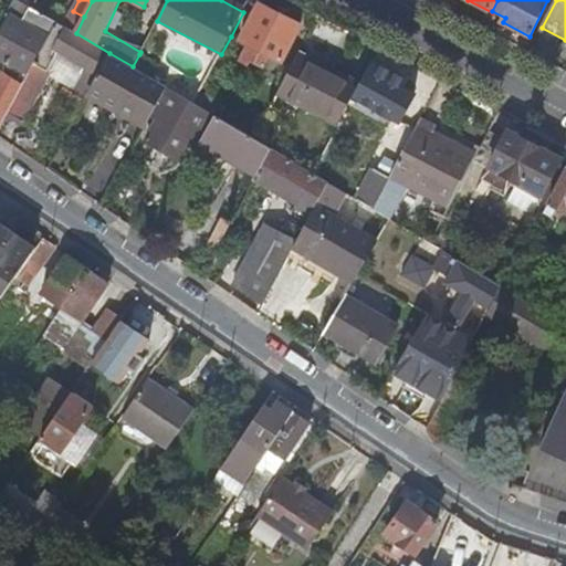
[(23,1),(13,18),(21,22),(30,6),(23,1)]
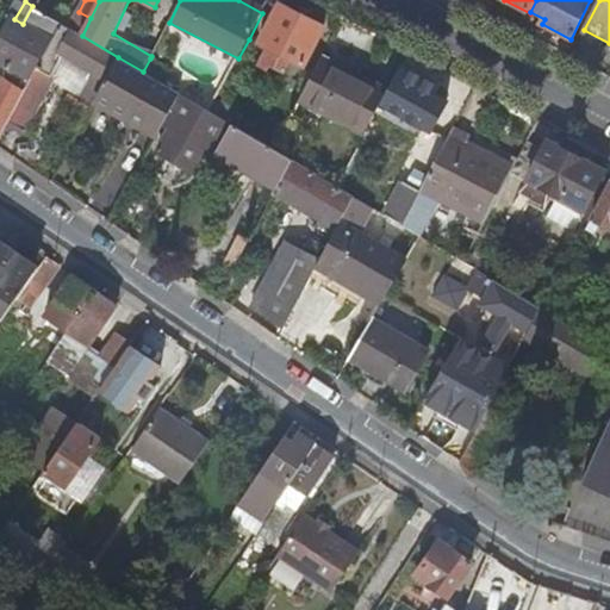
[(70,29),(79,12),(63,2),(54,19),(62,24),(70,29)]
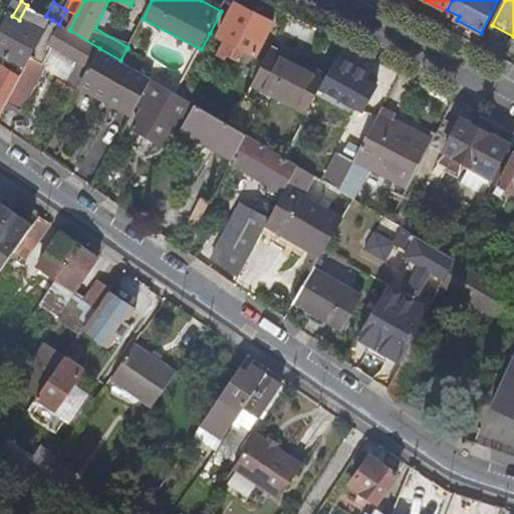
[(221,11),(210,33),(226,41),(217,58),(225,62),(227,58),(242,66),(249,54),(254,56),(271,23),(235,4),(232,9),(224,5),(221,11)]
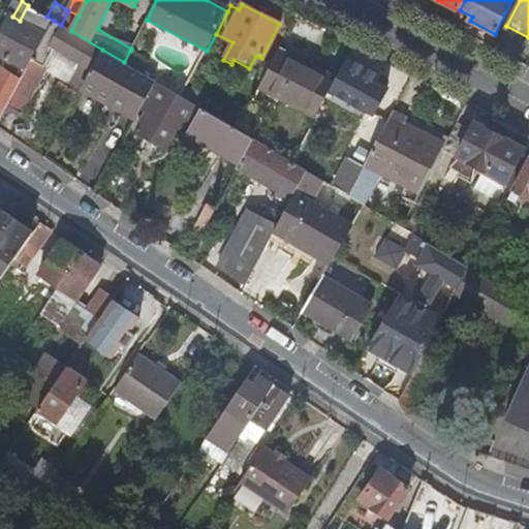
[(0,38),(0,53),(28,69),(29,68),(33,60),(54,21),(47,17),(28,5),(20,21),(12,17),(0,38)]
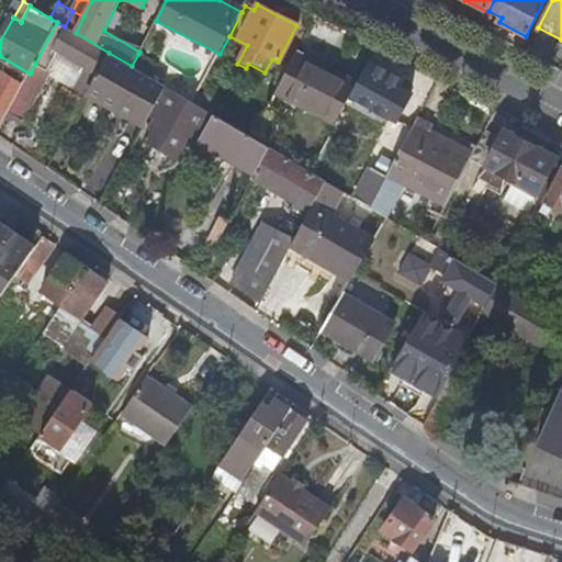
[(83,17),(72,11),(65,26),(76,33),(83,17)]
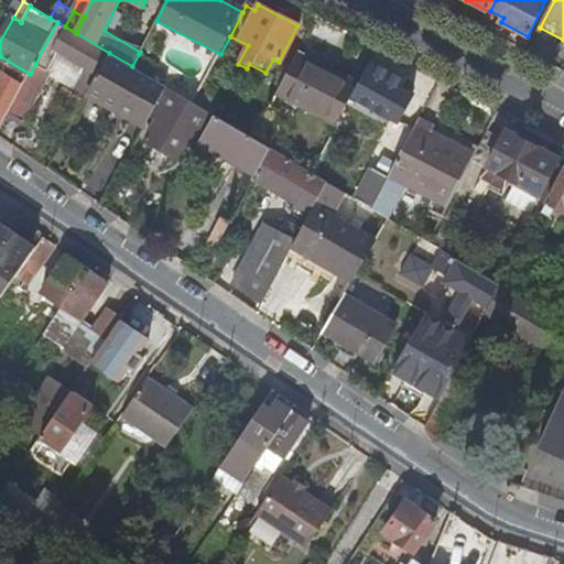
[(65,26),(57,22),(35,64),(49,71),(60,51),(99,74),(109,53),(76,33),(65,26)]
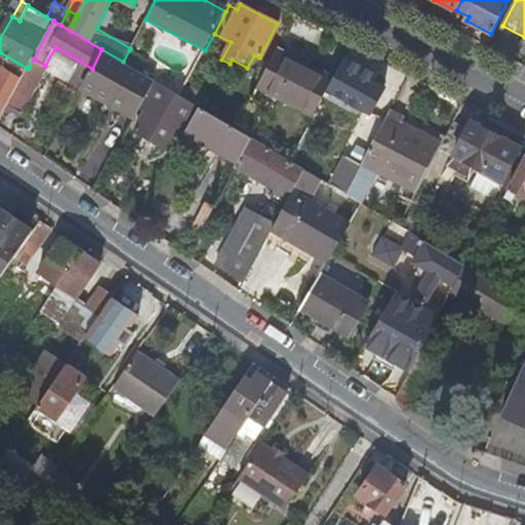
[(281,44),(257,89),(315,119),(337,75),(281,44)]
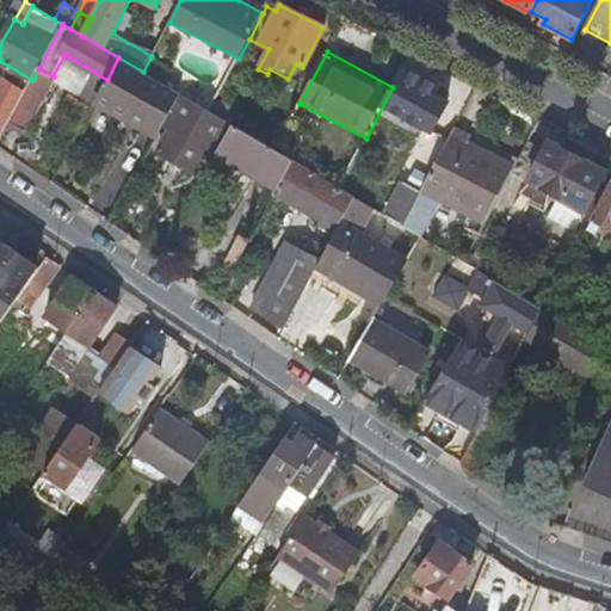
[(65,55),(53,76),(55,79),(54,82),(94,104),(97,99),(107,80),(65,55)]
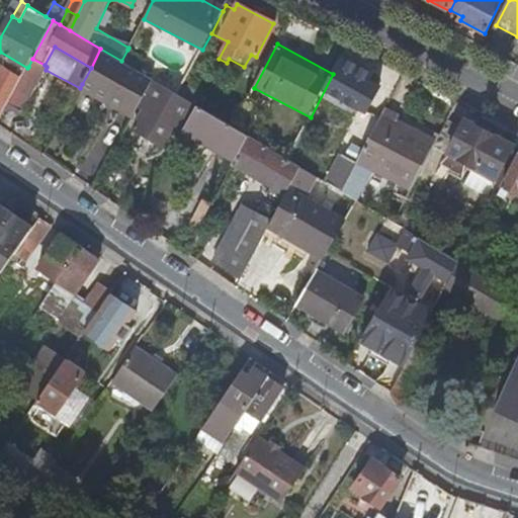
[(91,68),(82,84),(123,109),(120,113),(132,120),(147,90),(153,80),(141,73),(121,61),(100,49),(91,68)]
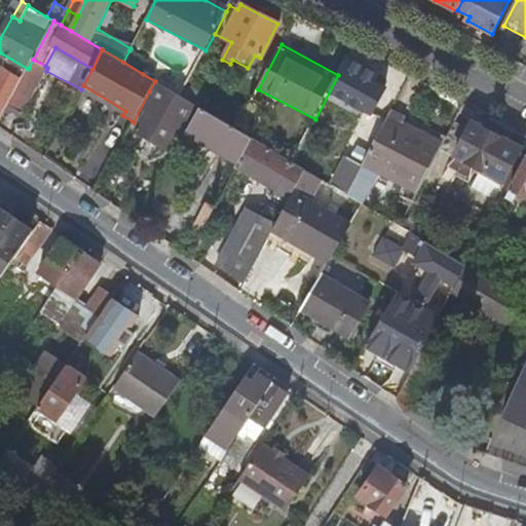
[(149,62),(129,50),(123,62),(143,74),(149,62)]
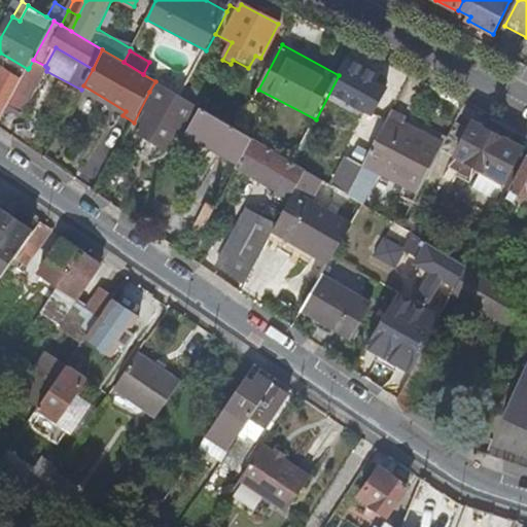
[(45,66),(33,60),(29,68),(35,71),(29,82),(37,88),(46,71),(47,68),(45,66)]
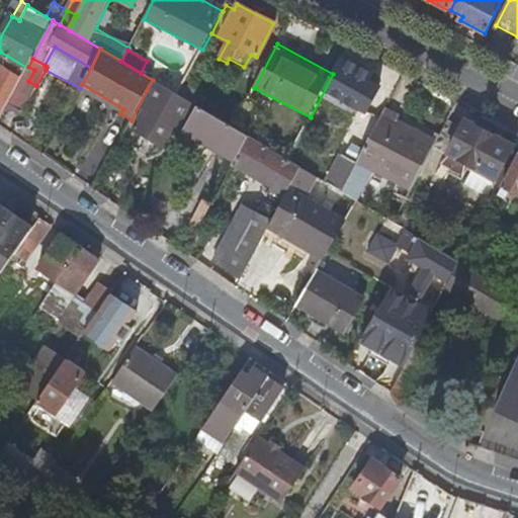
[(371,76),(345,62),(330,93),(363,111),(373,95),(365,90),(371,76)]
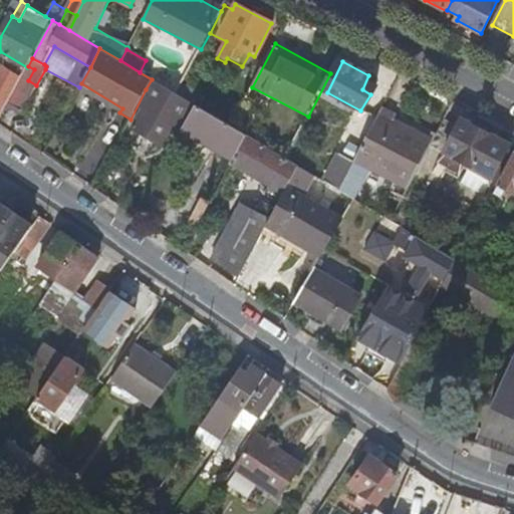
[(20,80),(9,102),(23,110),(36,85),(28,80),(34,69),(28,66),(27,67),(20,80)]
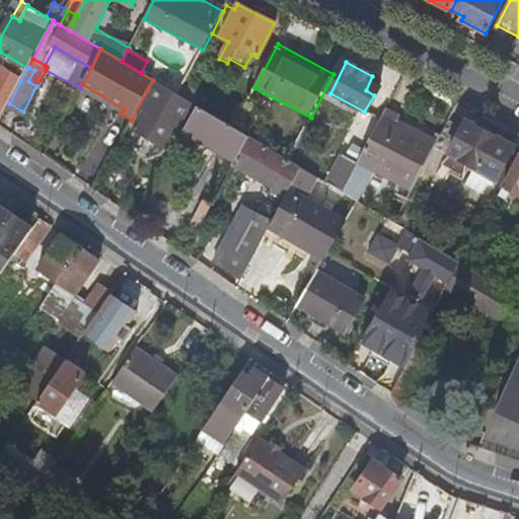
[(0,77),(0,120),(9,103),(20,81),(3,71),(0,77)]
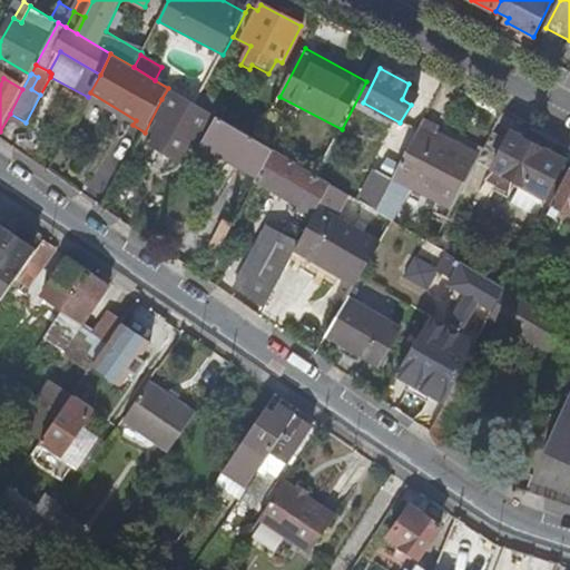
[(223,85),(210,78),(197,105),(210,112),(216,116),(244,133),(251,120),(215,100),(223,85)]
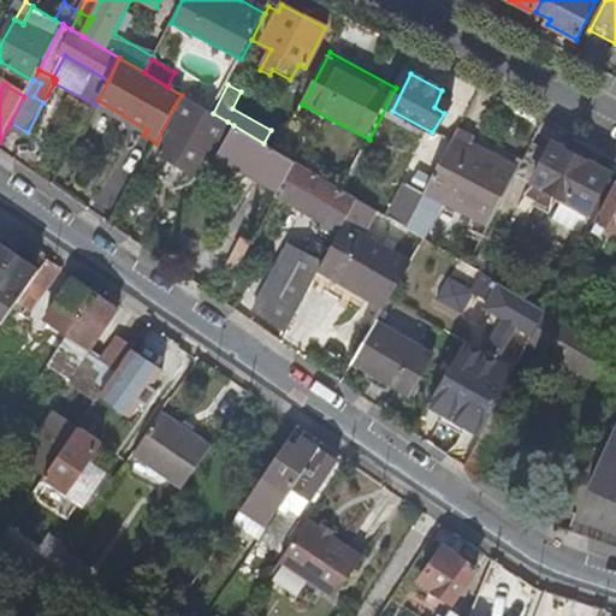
[(182,95),(175,107),(183,113),(161,154),(199,176),(227,122),(213,113),(182,95)]
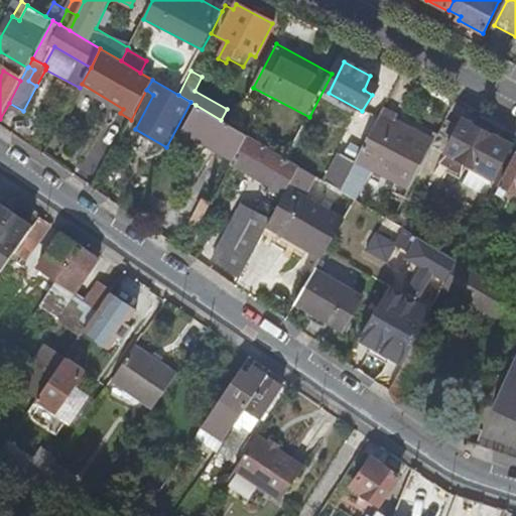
[(381,114),(387,103),(377,98),(370,111),(380,116),(381,114)]
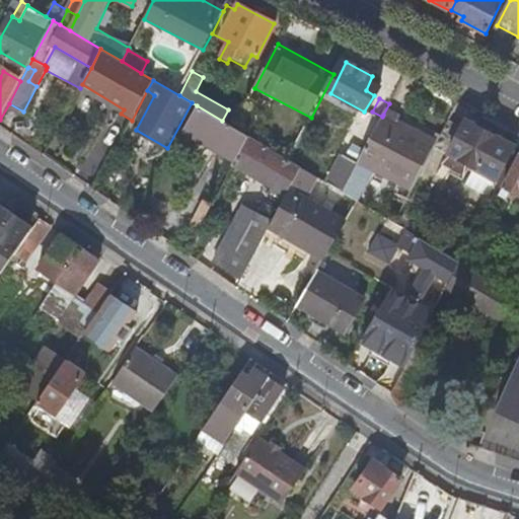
[(233,128),(242,112),(230,104),(228,109),(222,121),(233,128)]
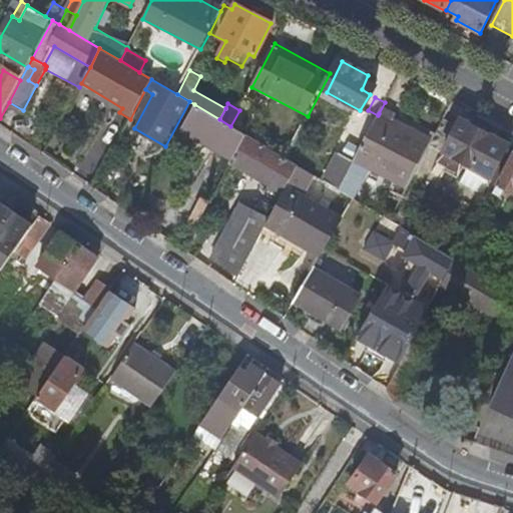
[(194,104),(182,128),(233,159),(246,135),(230,126),(219,119),(194,104)]
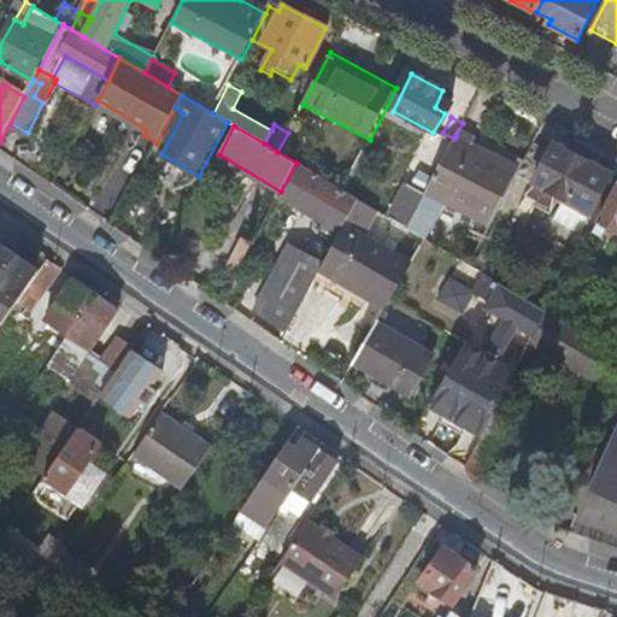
[(474,146),(456,136),(454,139),(425,197),(409,229),(423,239),(444,201),(491,225),(516,180),(518,175),(471,151),(474,146)]
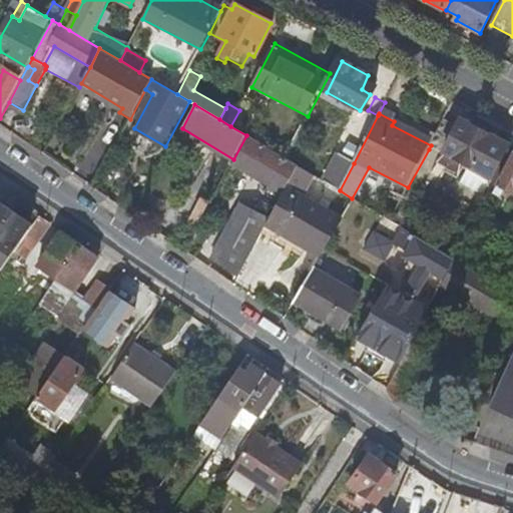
[(431,145),(429,149),(440,155),(432,172),(455,184),(454,186),(482,200),(509,148),(485,135),(485,132),(473,125),(471,128),(459,122),(454,130),(442,123),(431,145)]
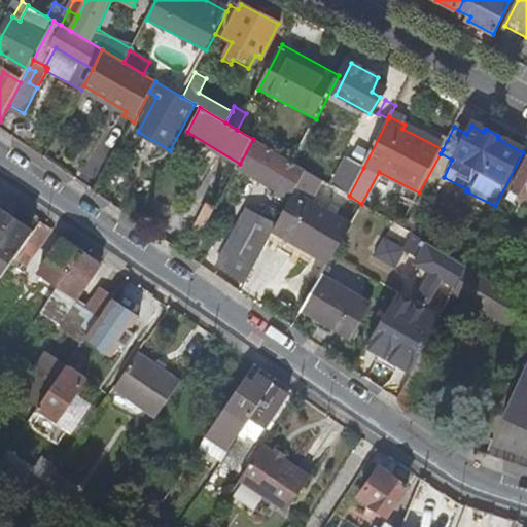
[(307,171),(253,139),(240,164),(239,167),(257,177),(260,173),(284,186),(282,190),(293,197),(294,194),(307,171)]
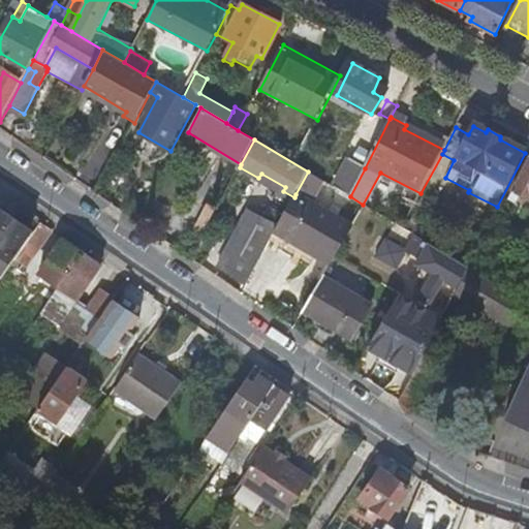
[(350,196),(365,168),(347,158),(333,186),(350,196)]
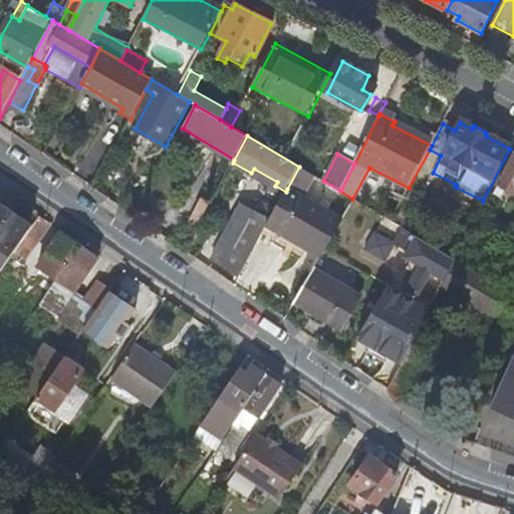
[(513,158),(493,199),(499,202),(503,193),(513,198),(513,158)]
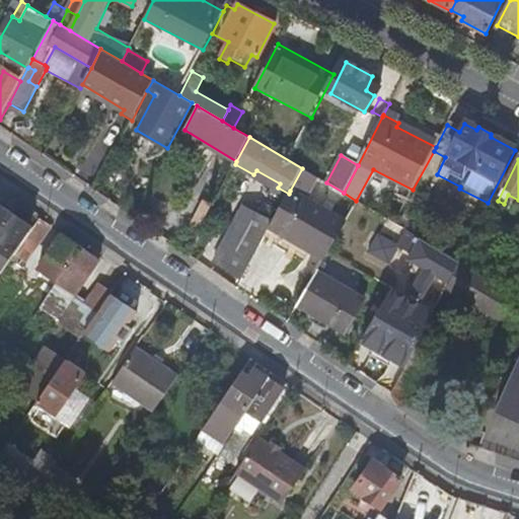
[(289,194),(274,222),(270,229),(324,262),(347,223),(290,191),(289,194)]
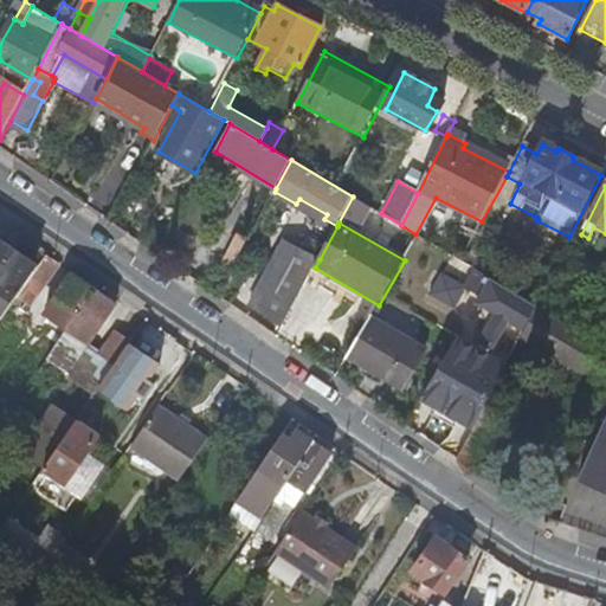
[(315,268),(320,259),(288,240),(253,305),(284,326),(315,268)]
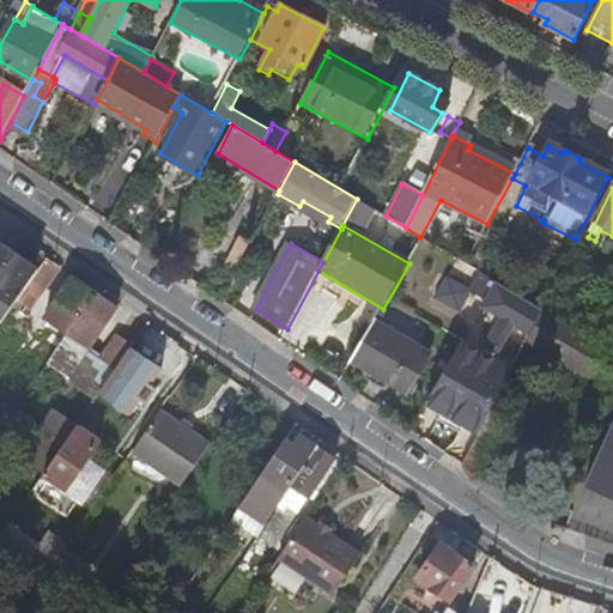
[(0,244),(0,329),(20,301),(35,280),(40,273),(0,244)]
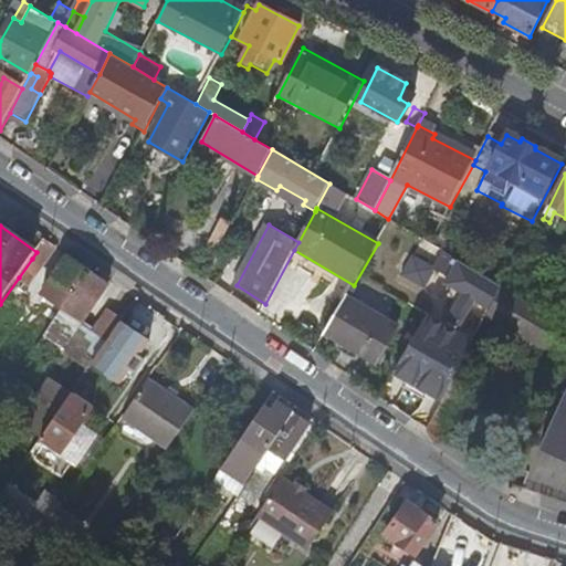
[(433,245),(421,239),(402,270),(415,278),(410,287),(429,297),(450,260),(432,250),(433,245)]
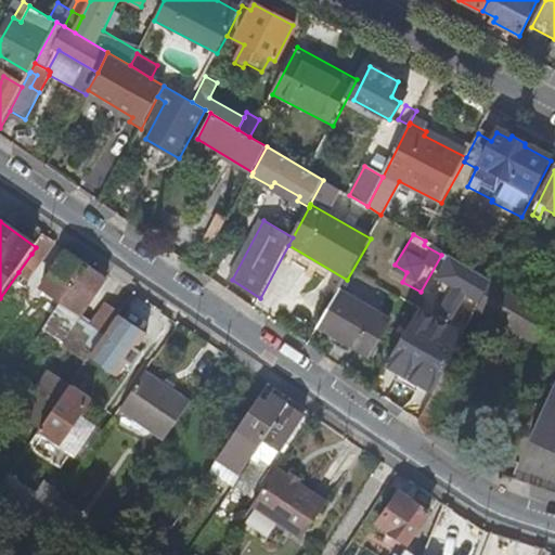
[(54,244),(43,236),(36,247),(31,254),(43,261),(54,244)]
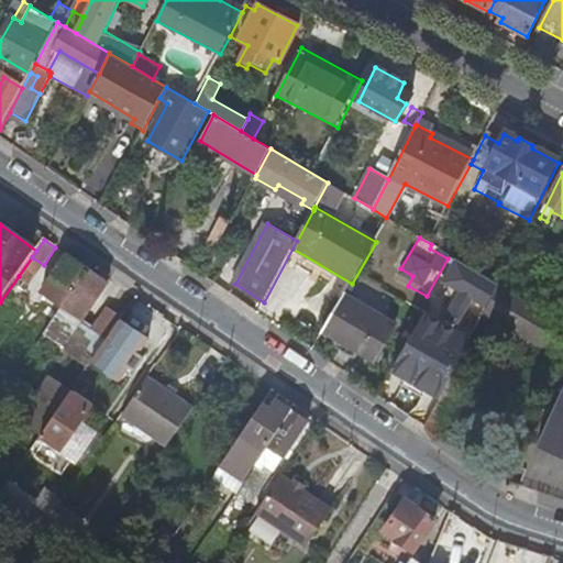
[(44,265),(32,257),(19,276),(31,284),(44,265)]
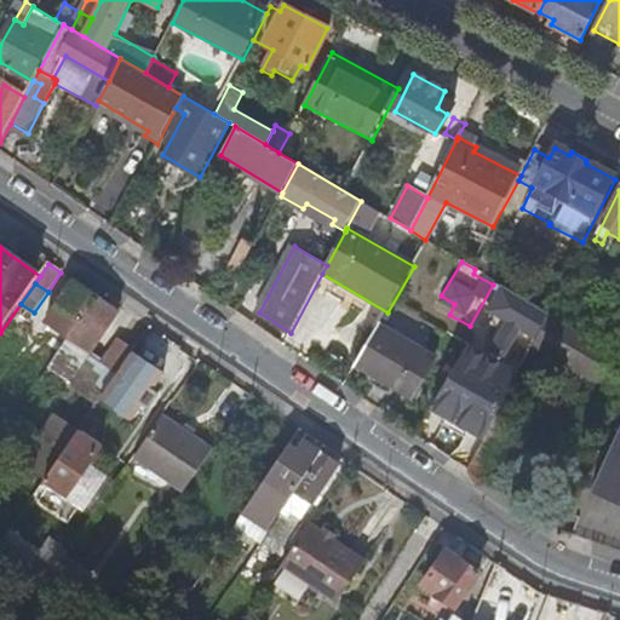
[(72,337),(98,299),(76,283),(49,322),(72,337)]
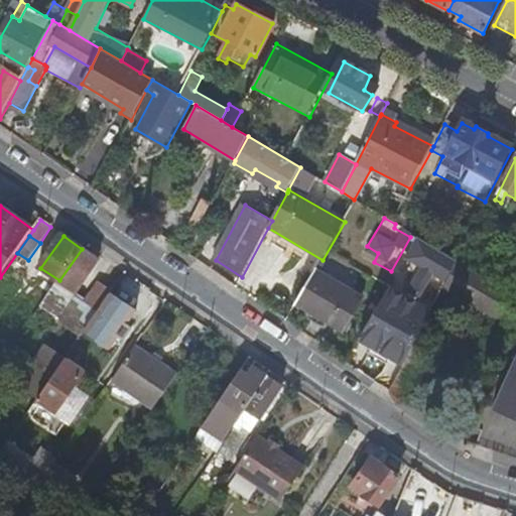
[(455,260),(423,241),(415,256),(449,277),(457,262),(455,260)]
